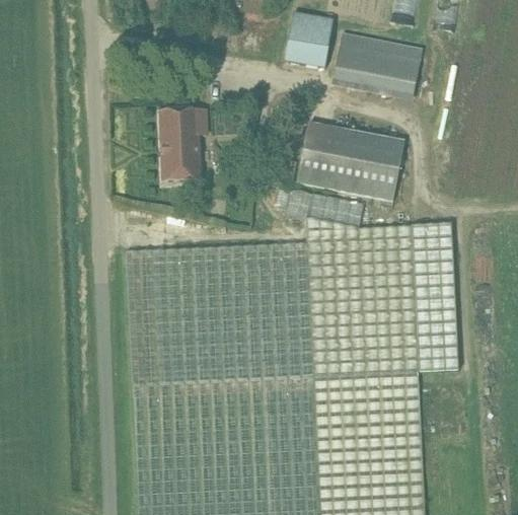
[(415,20),(417,0),(395,0),(393,18),(415,20)]
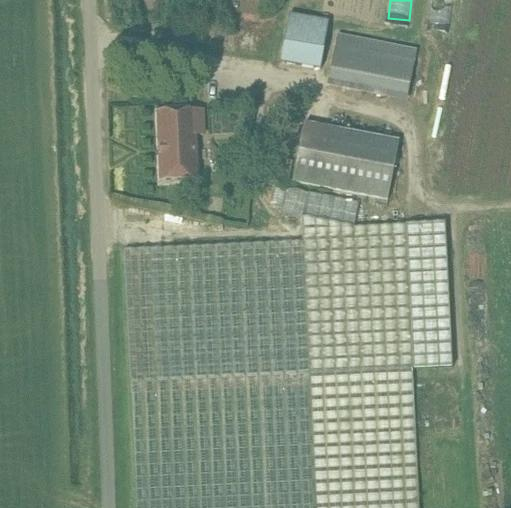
[(432,0),(432,14),(450,15),(450,0),(432,0)]
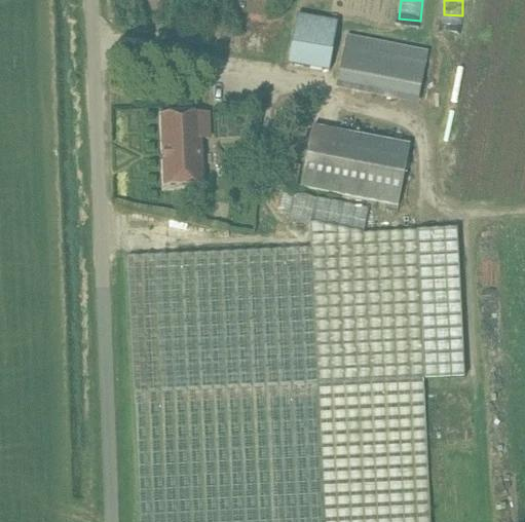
[(336,20),(296,12),(288,61),(328,68),(336,20)]
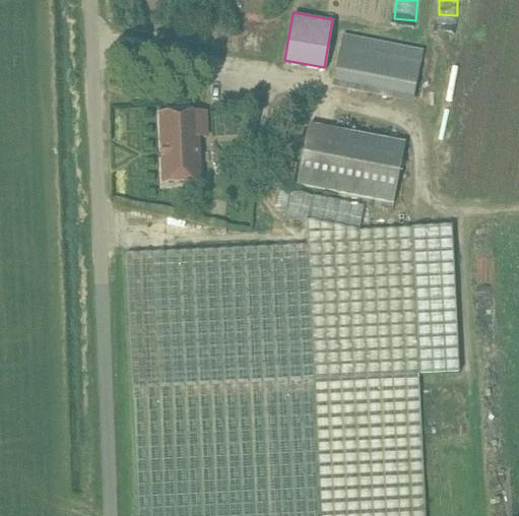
[(339,31),(332,82),(415,92),(422,42),(339,31)]
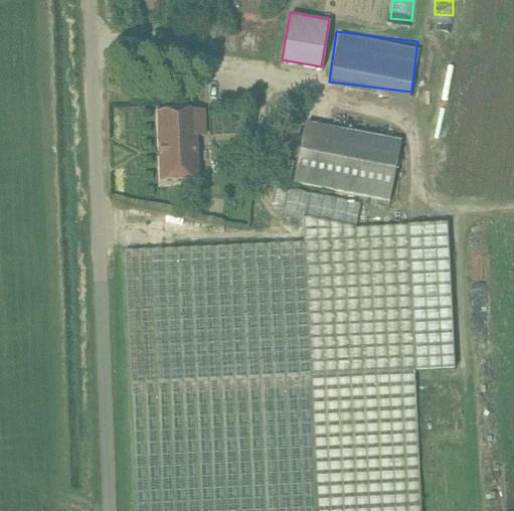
[(203,133),(202,109),(158,110),(161,178),(198,176),(195,133),(203,133)]
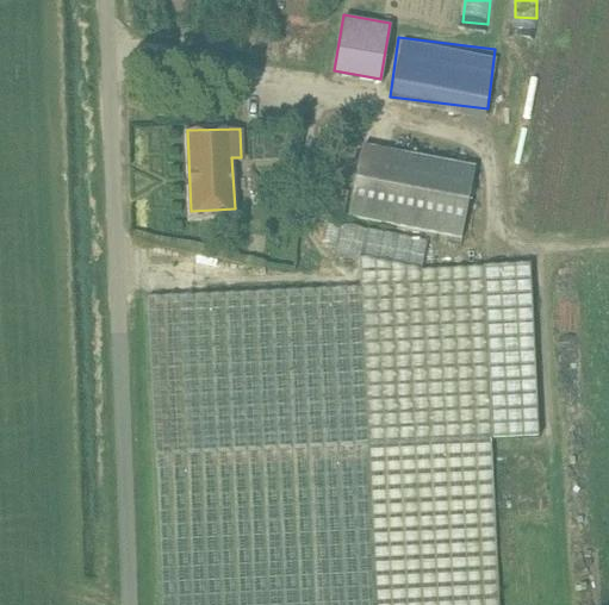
[(476,164),(362,142),(348,216),(461,237),(476,164)]
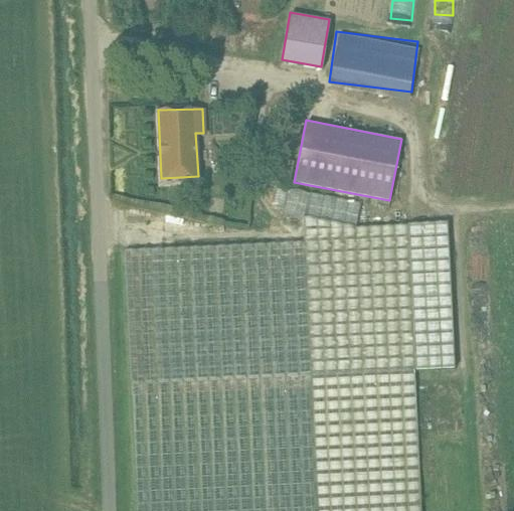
[(359,201),(287,187),(293,159),(271,155),(266,183),(275,185),(271,203),(283,205),(283,210),(302,214),(304,240),(124,248),(136,510),(420,510),(413,368),(455,366),(448,221),(406,223),(355,226),(359,201)]
